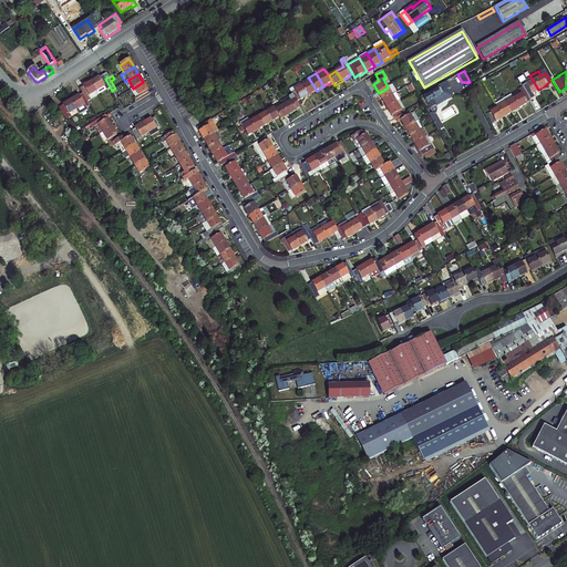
[(538,90),(531,76),(518,84),(521,88),(526,95),(529,93),(531,94),(538,90)]
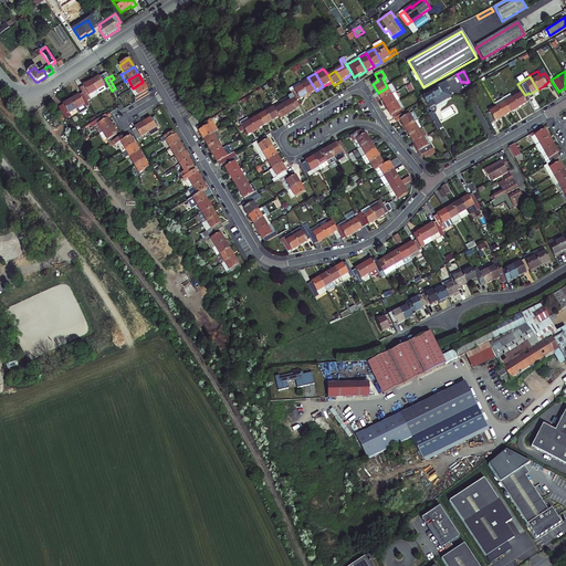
[(101,81),(93,85),(101,98),(112,91),(105,79),(102,81),(101,81)]
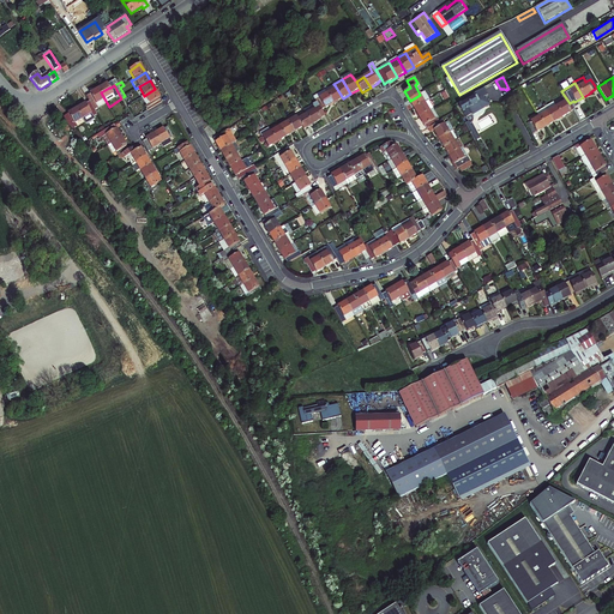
[(335,85),(326,90),(335,103),(343,98),(335,85)]
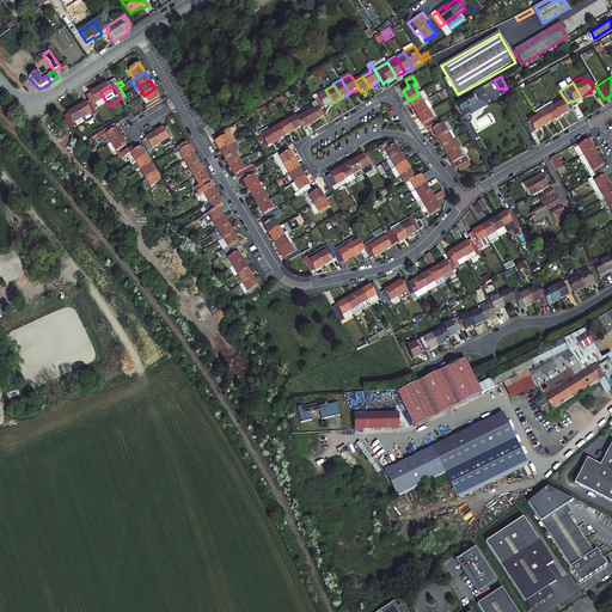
[(470,93),(471,97),(475,103),(470,106),(470,108),(469,109),(470,112),(471,112),(488,103),(483,95),(485,93),(482,87),(470,93)]
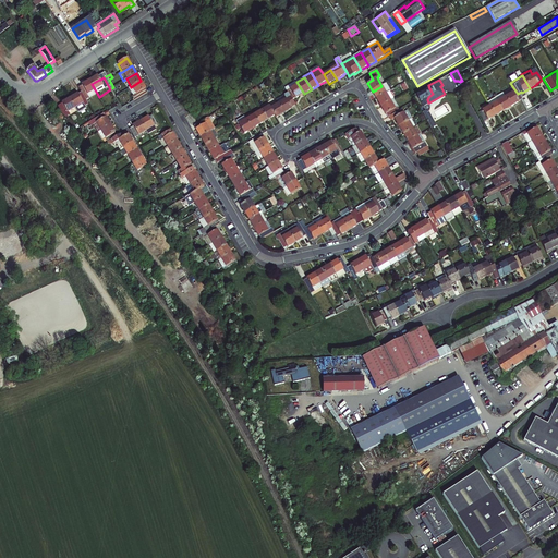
[(145,88),(141,81),(131,87),(128,88),(132,95),(131,95),(134,100),(146,93),(144,88),(145,88)]
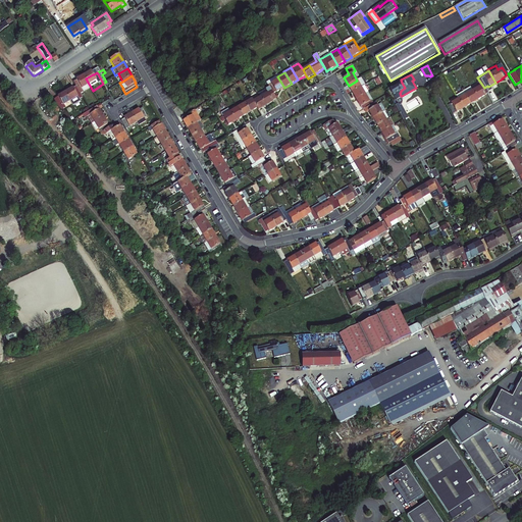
[(277,92),(284,88),(277,76),(266,83),(269,87),(273,94),(277,91),(277,92)]
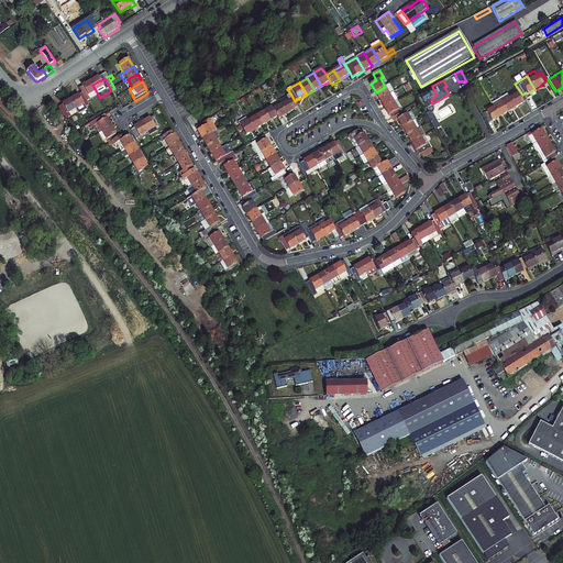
[(85,90),(81,91),(84,97),(89,105),(100,98),(92,85),(85,89),(85,90)]
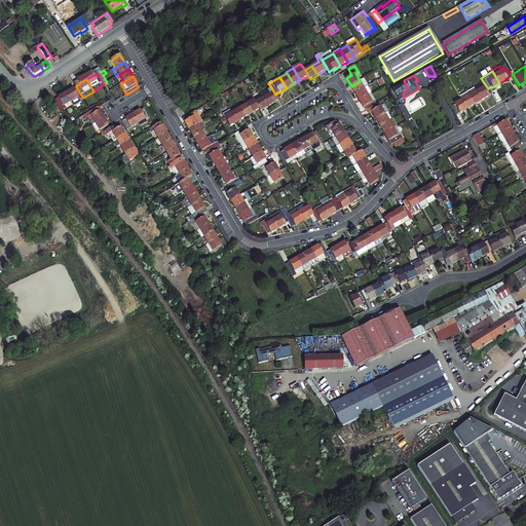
[(351,86),(355,94),(368,86),(369,86),(365,79),(360,81),(351,86)]
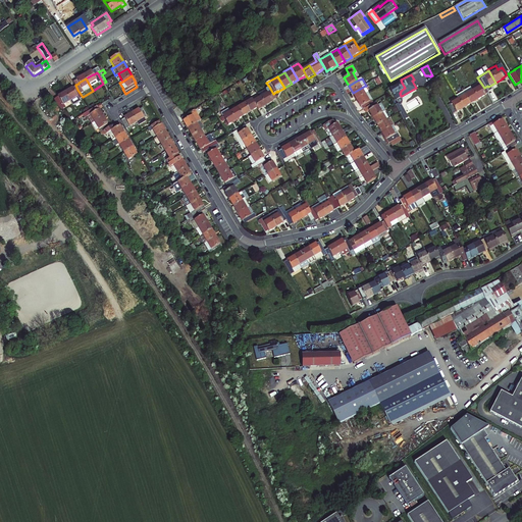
[(487,93),(484,88),(479,81),(476,83),(479,87),(472,91),(477,100),(483,96),(487,93)]
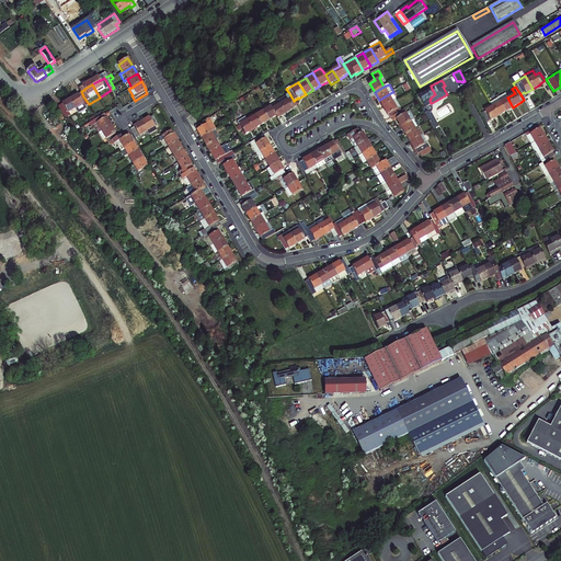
[(425,106),(431,103),(430,100),(431,99),(431,98),(435,94),(432,89),(416,96),(423,107),(425,106)]
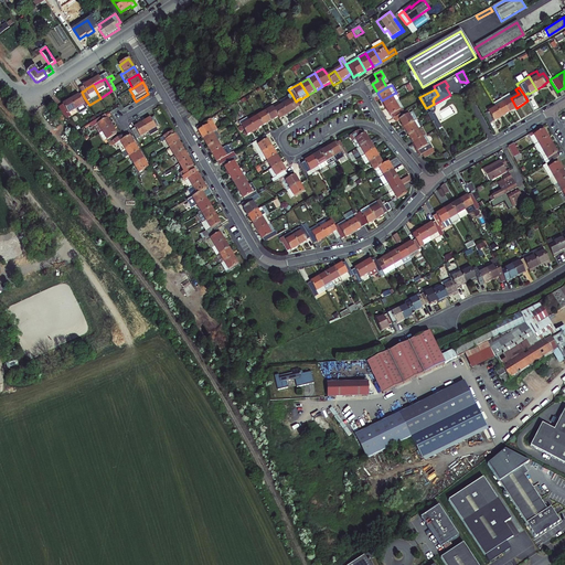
[(395,93),(382,100),(386,108),(400,100),(395,93)]
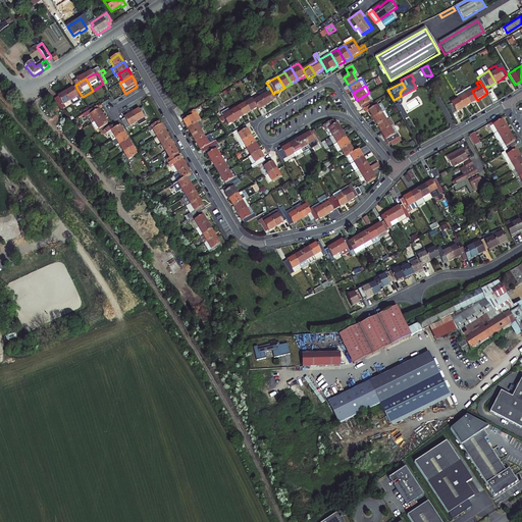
[(259,94),(261,97),(266,106),(273,102),(273,101),(276,99),(273,94),(269,87),(259,94)]
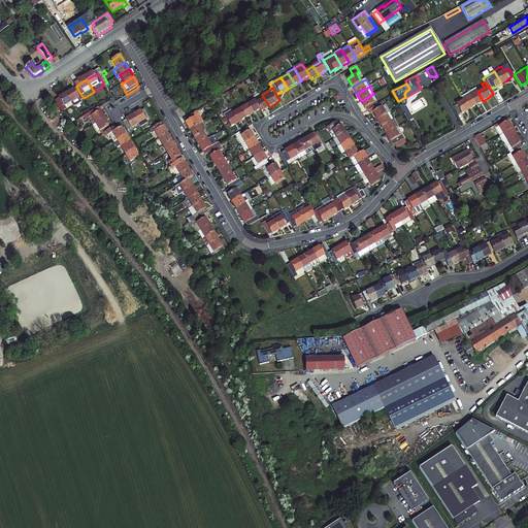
[(475,89),(468,93),(475,105),(483,101),(477,92),(475,89)]
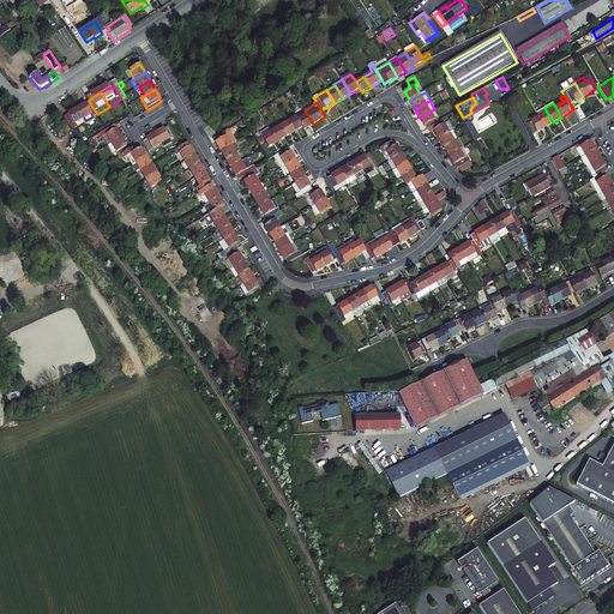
[(88,107),(79,112),(85,122),(86,124),(95,119),(94,116),(97,114),(91,106),(88,108),(88,107)]
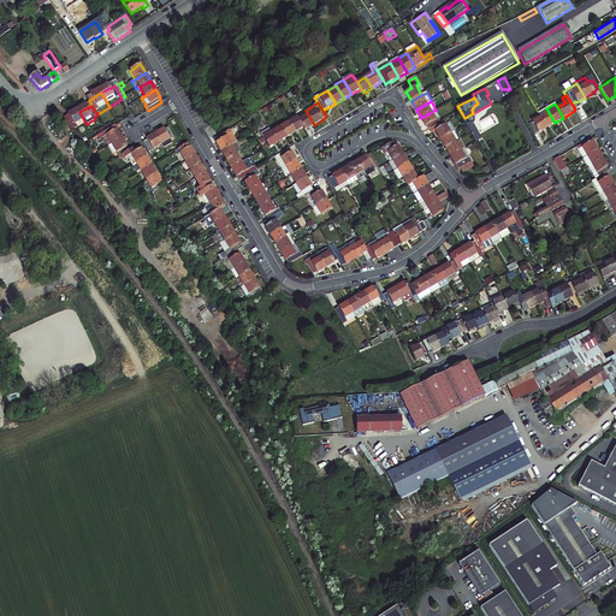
[(436,110),(421,118),(426,126),(428,130),(430,129),(442,122),(439,117),(440,117),(437,108),(436,110)]
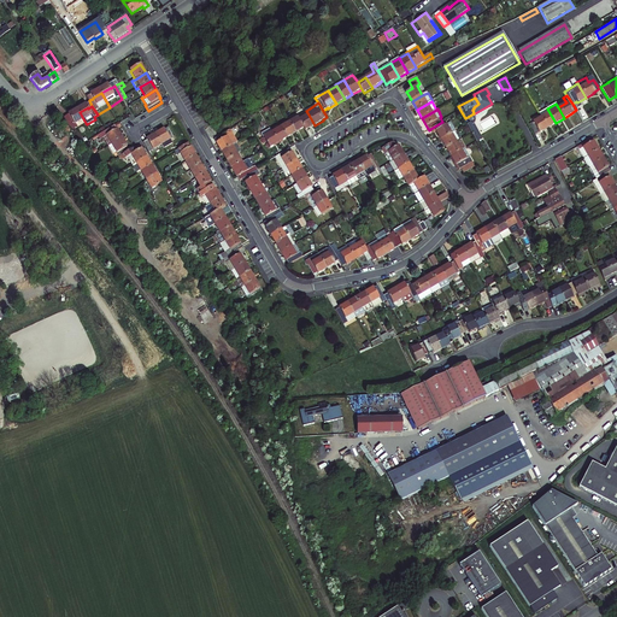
[(539,113),(541,118),(547,128),(556,123),(547,109),(539,113)]
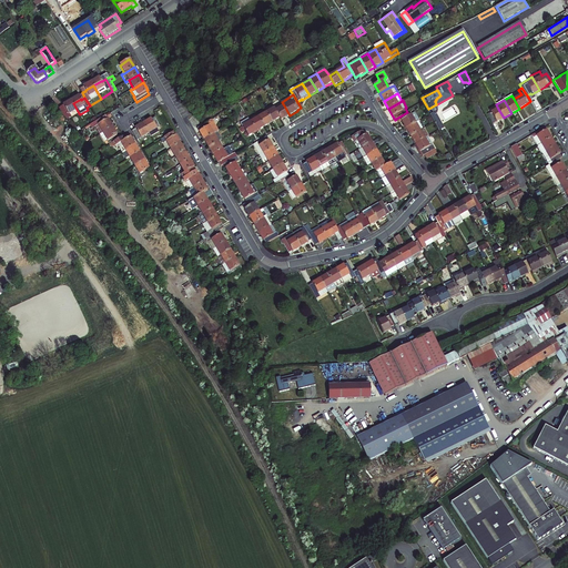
[(79,113),(73,103),(66,108),(67,109),(61,111),(71,123),(73,121),(71,118),(79,113)]
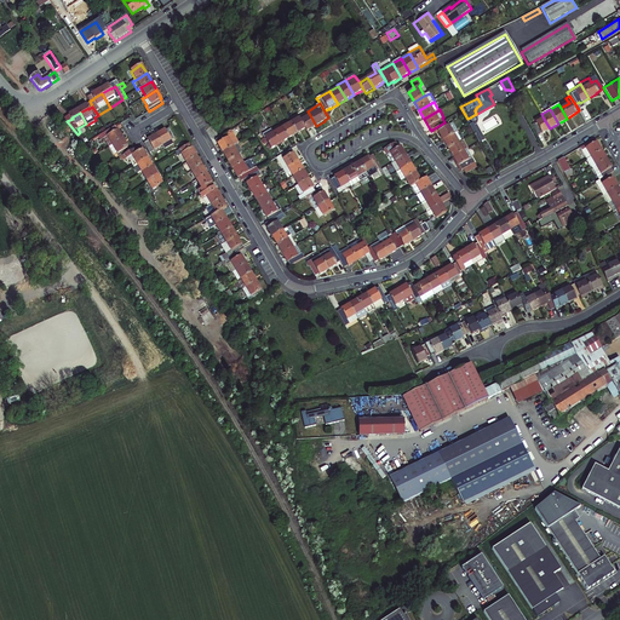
[(292,122),(298,133),(306,128),(302,120),(298,114),(290,119),(292,122)]
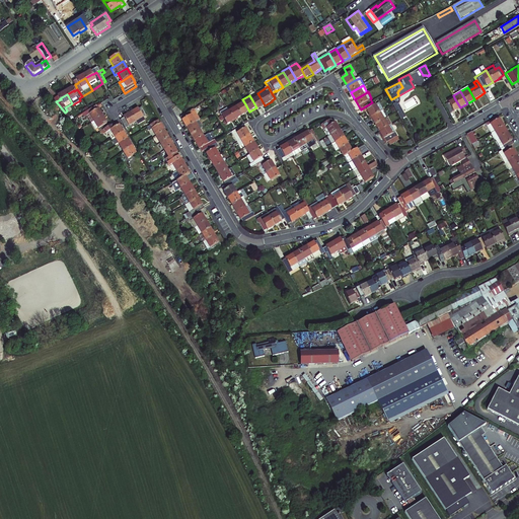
[(398,95),(393,98),(395,101),(392,103),(400,119),(403,117),(400,110),(402,109),(399,102),(400,100),(400,98),(400,96),(399,95),(398,95)]
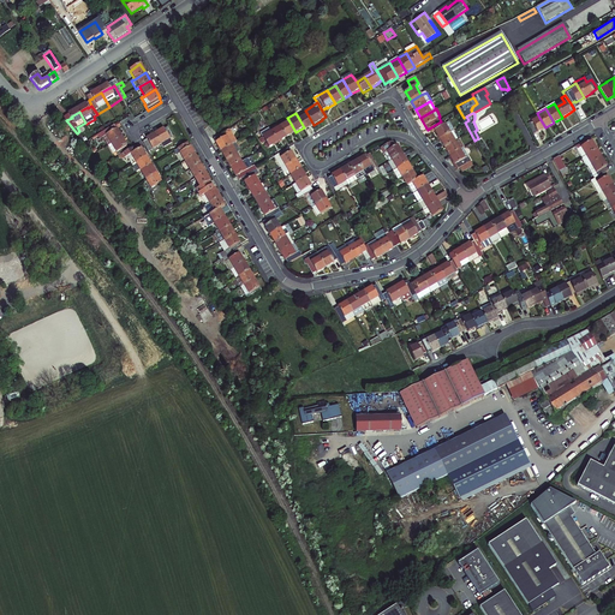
[(308,114),(299,119),(304,127),(305,130),(314,125),(308,114)]
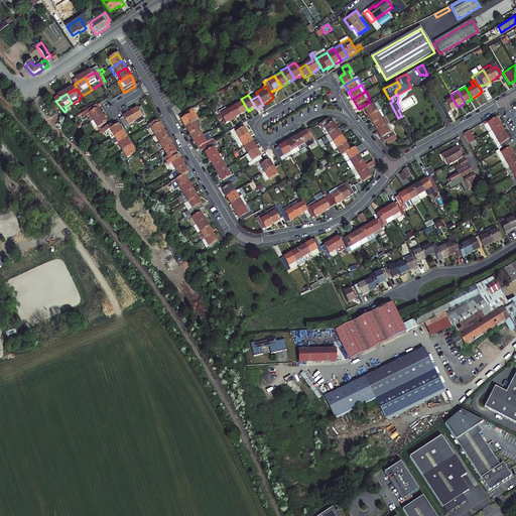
[(365,111),(369,118),(381,111),(382,110),(376,99),(370,102),(360,108),(362,113),(365,111)]
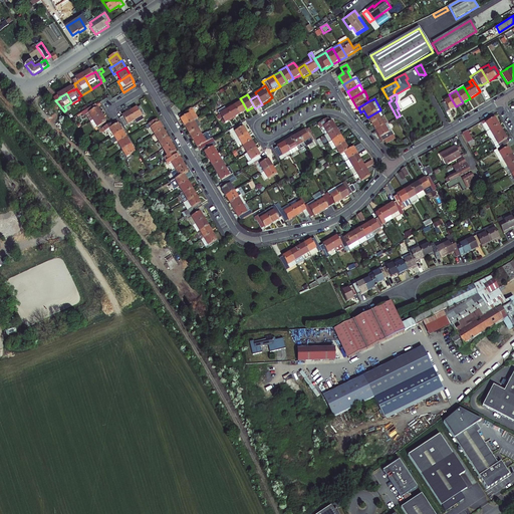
[(456,106),(451,98),(441,103),(446,111),(450,109),(450,110),(456,106)]
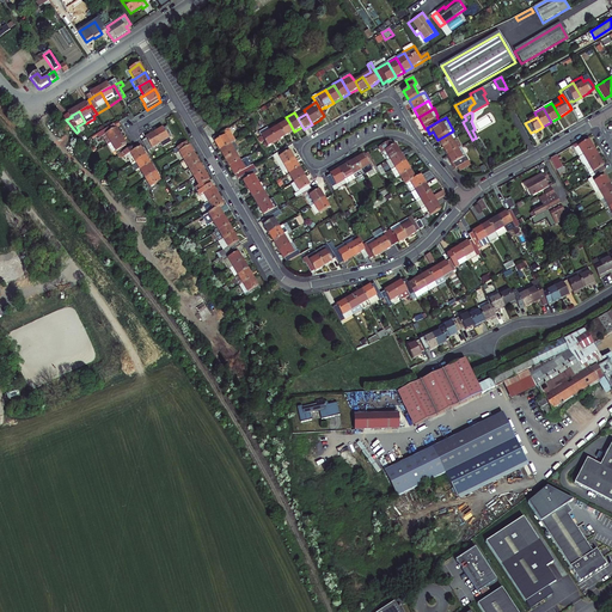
[(279,126),(286,136),(294,132),(288,121),(279,126)]
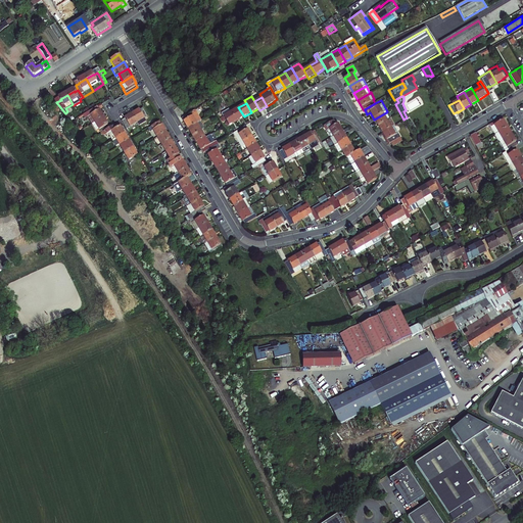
[(98,109),(97,106),(83,115),(84,119),(88,116),(92,124),(104,117),(99,109),(98,109)]
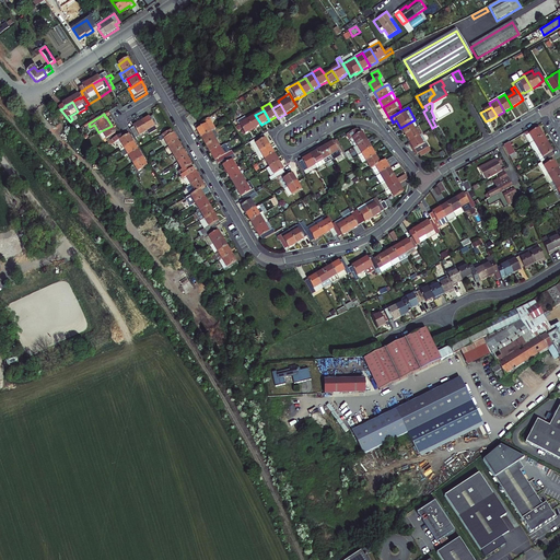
[(255,115),(247,120),(254,129),(261,125),(255,115)]
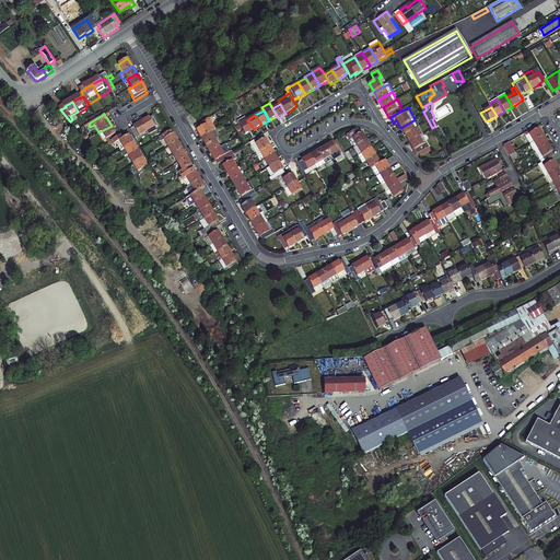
[(150,117),(141,123),(147,131),(149,135),(156,130),(154,127),(159,125),(153,116),(150,118),(150,117)]
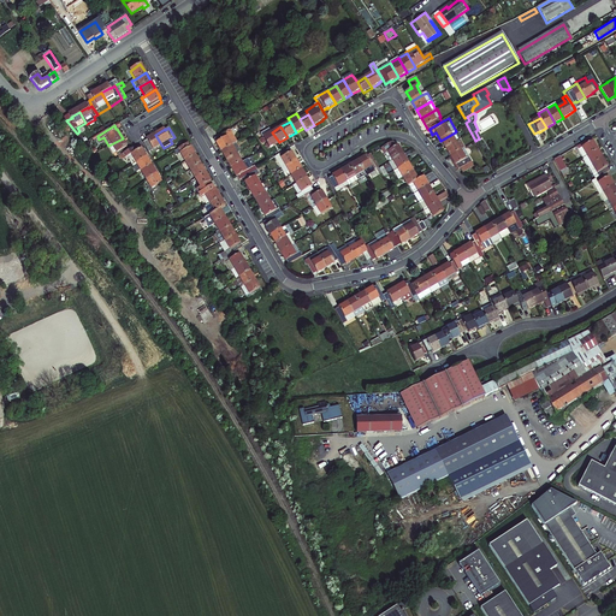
[(231,128),(215,137),(218,142),(223,150),(238,142),(240,141),(231,128)]
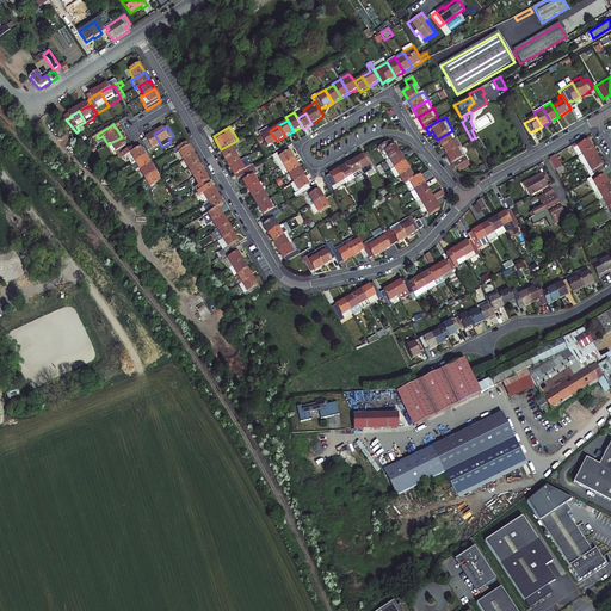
[(277,141),(270,131),(267,127),(259,131),(267,147),(277,141)]
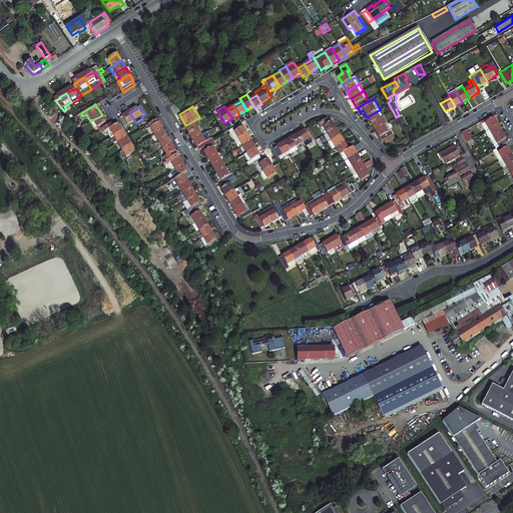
[(371,124),(383,117),(379,110),(367,117),(371,124)]
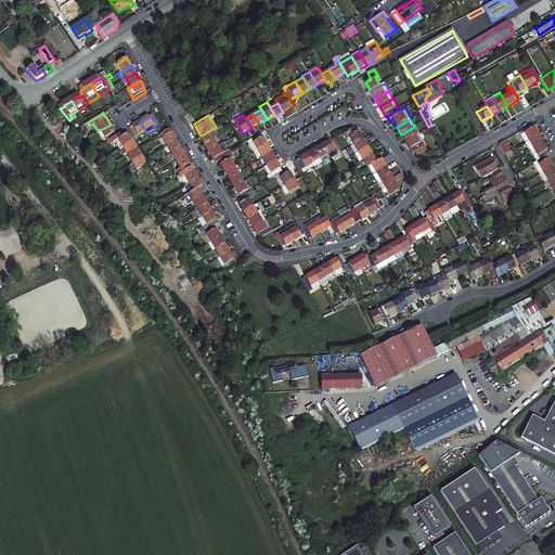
[(134,137),(145,130),(140,121),(132,126),(133,126),(129,128),(134,137)]
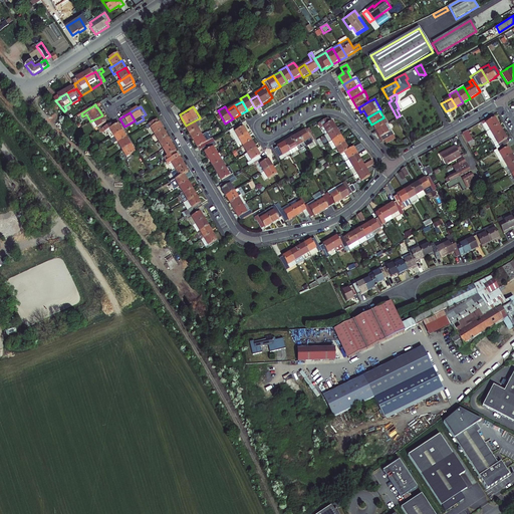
[(106,122),(102,115),(90,121),(94,129),(97,127),(99,131),(107,125),(105,122),(106,122)]
